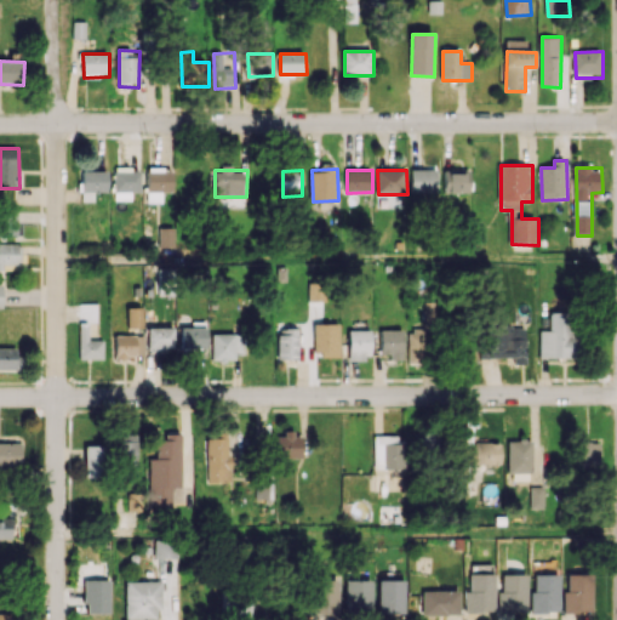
[(438,193),(438,170),(412,170),(412,193),(438,193)]
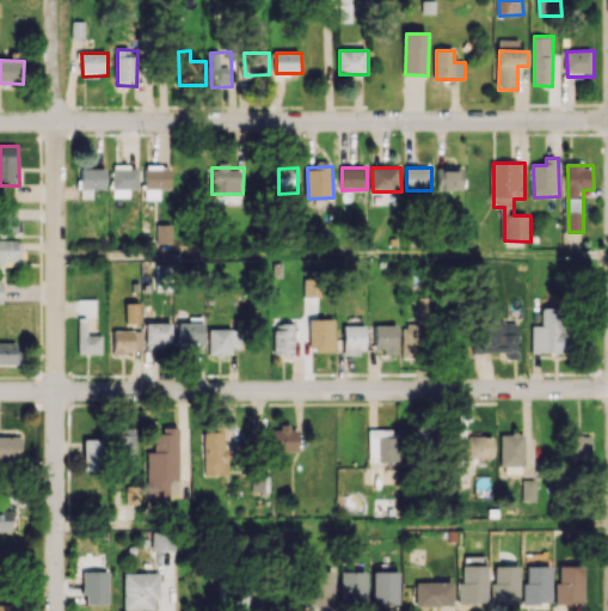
[(438,191),(464,191),(464,167),(440,167),(438,191)]
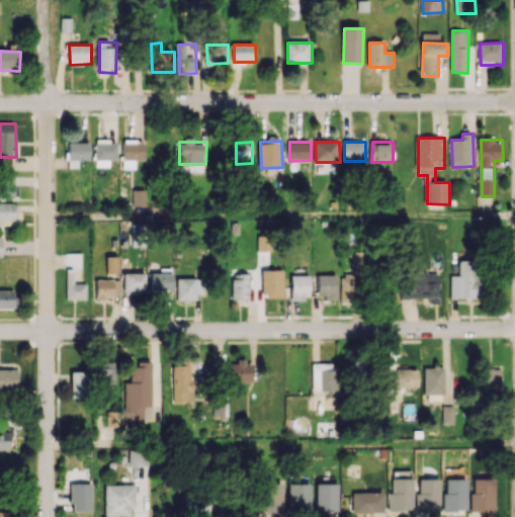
[(70,143),(70,168),(80,168),(81,161),(91,161),(91,143),(70,143)]
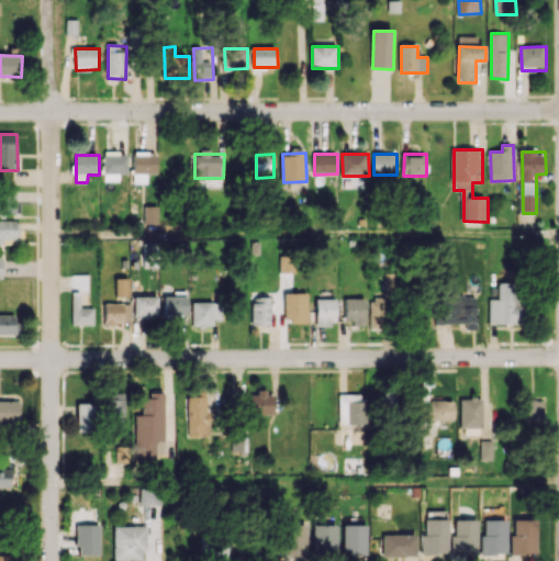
[(105,155),(105,181),(126,181),(127,155),(105,155)]
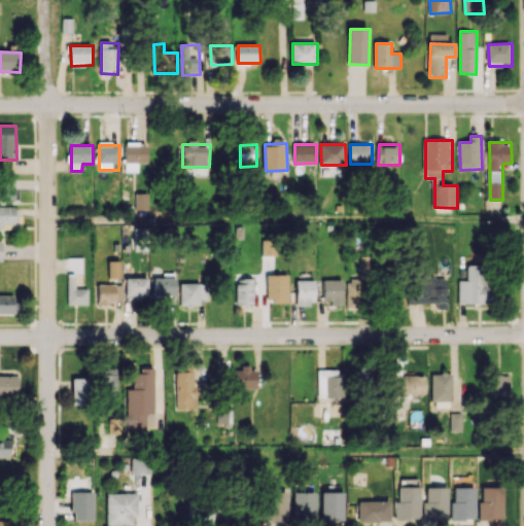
[(148,164),(149,146),(127,146),(127,163),(148,164)]
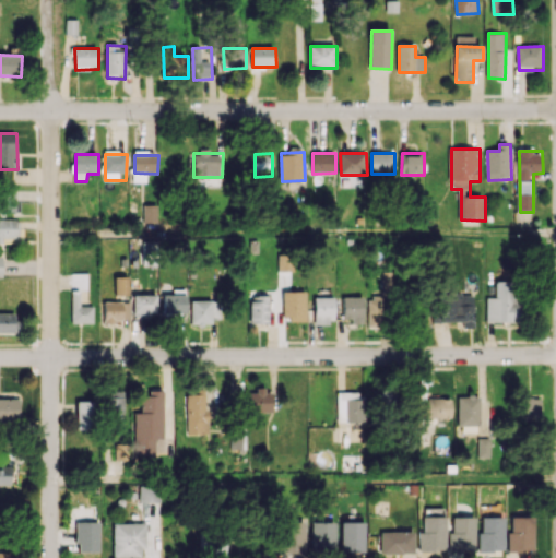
[(0,214),(20,214),(19,193),(0,193),(0,214)]
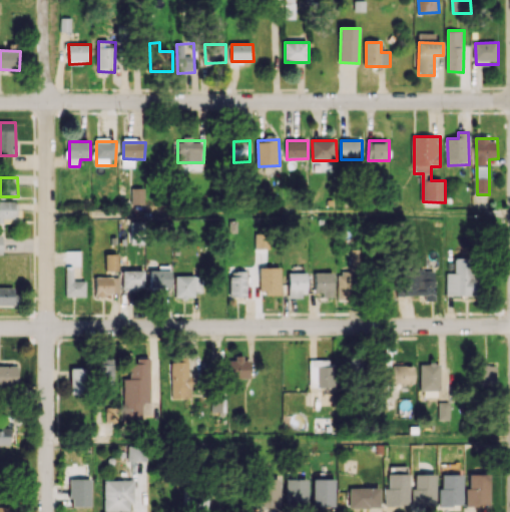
[(146,188),(133,188),(133,205),(146,204),(146,188)]
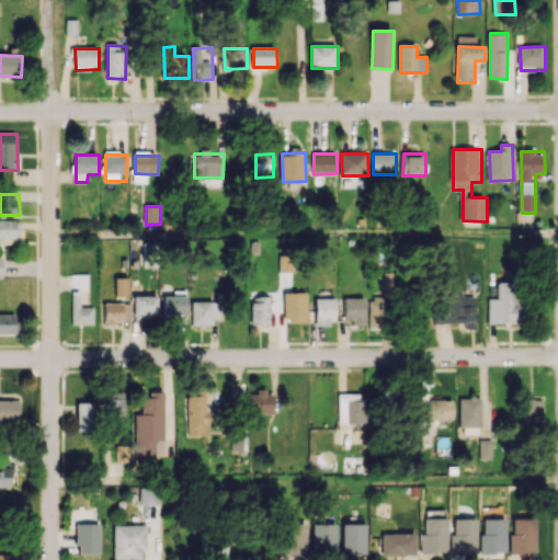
[(0,244),(23,244),(23,221),(0,221),(0,244)]
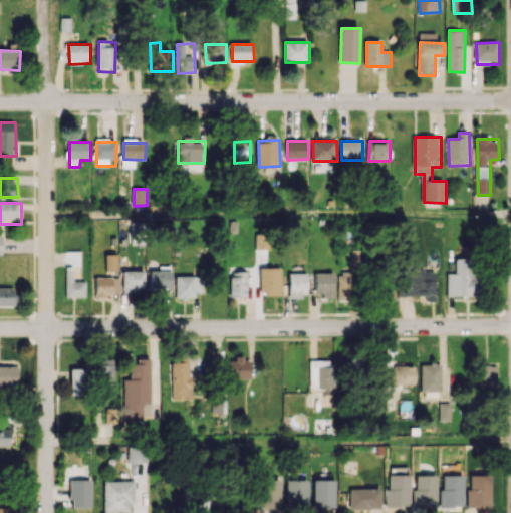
[(67,298),(87,298),(87,281),(74,282),(74,268),(83,268),(83,251),(67,251),(67,298)]
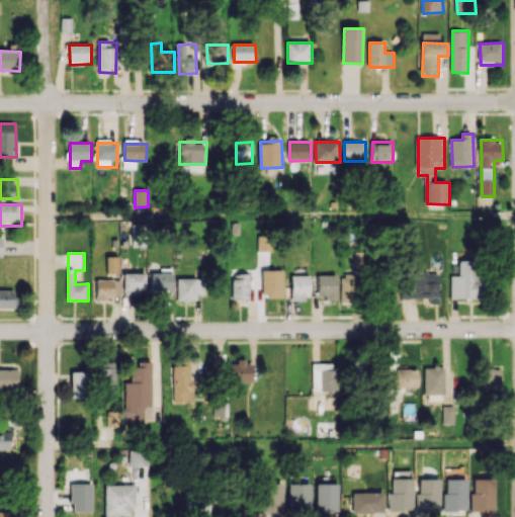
[(120,274),(120,257),(108,257),(108,274),(120,274)]
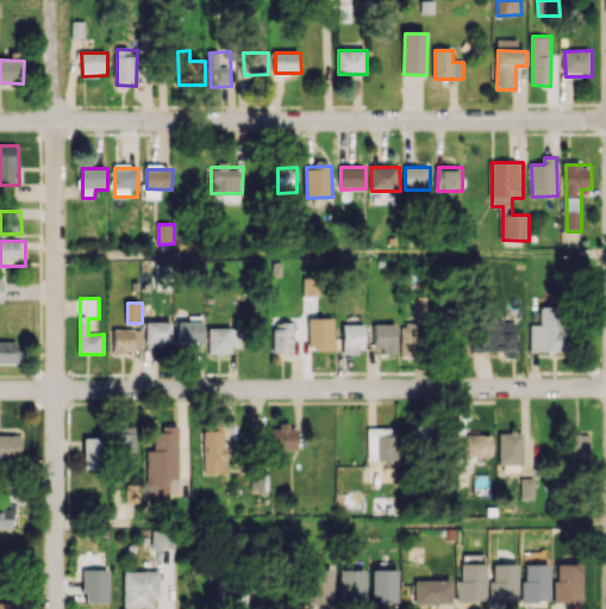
[(533,325),(532,352),(564,353),(566,308),(543,308),(542,325),(533,325)]
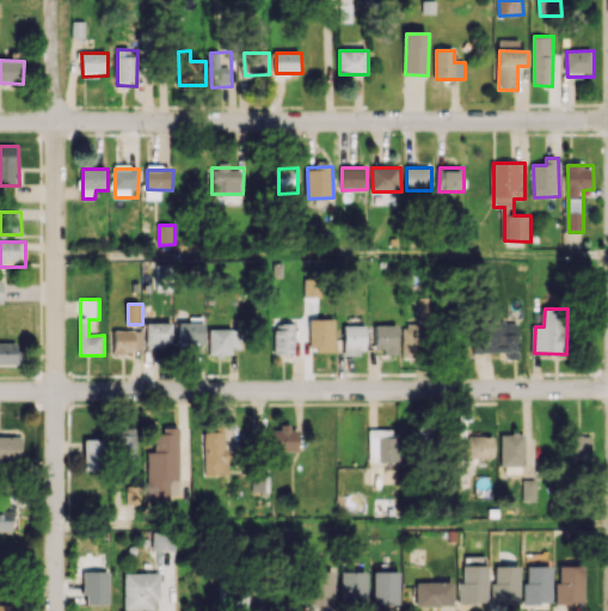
[(206,343),(206,318),(191,318),(191,323),(180,323),(180,344),(206,343)]
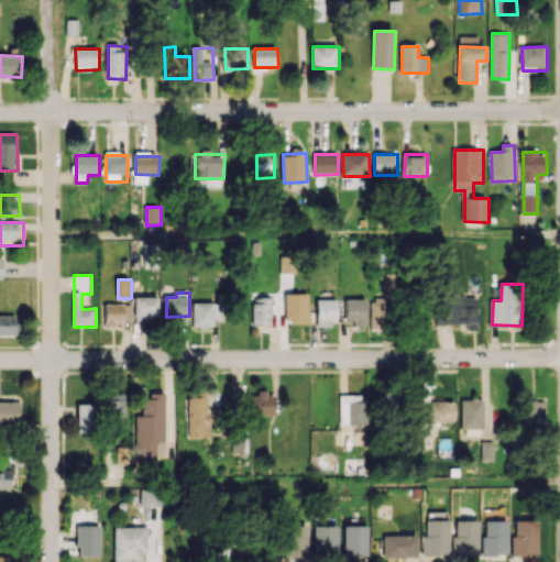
[(310,295),(287,294),(287,323),(309,323),(310,295)]
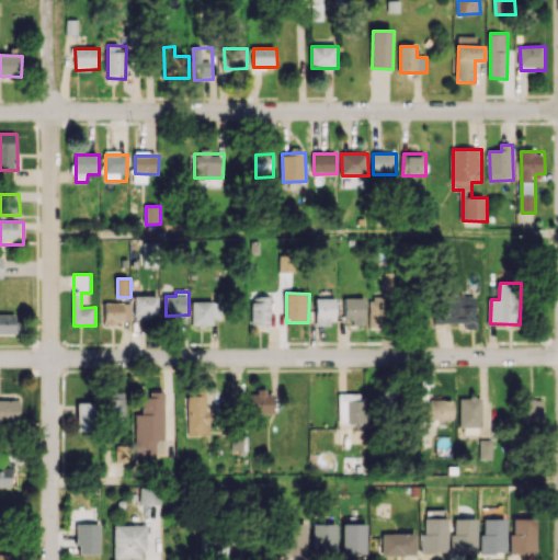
[(436,324),(467,323),(467,329),(478,329),(477,295),(436,296),(436,324)]
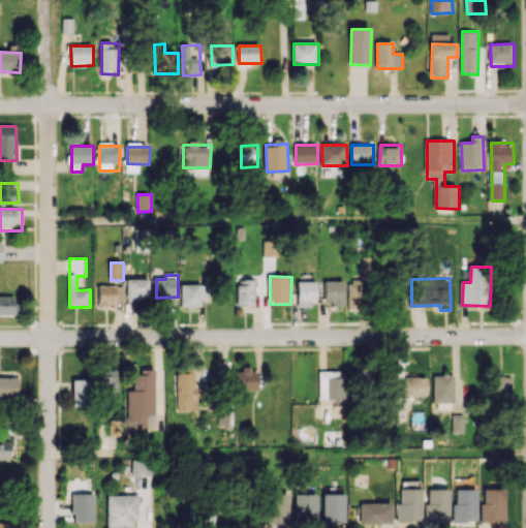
[(150,280),(128,279),(128,301),(144,302),(144,299),(150,300),(150,280)]
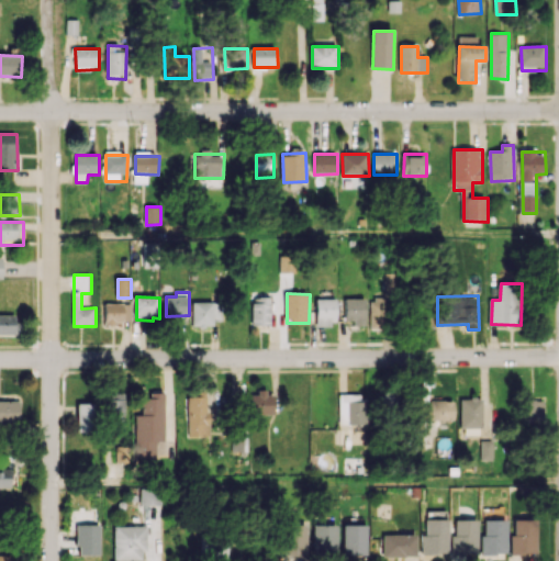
[(254,325),(279,325),(279,306),(272,306),(272,298),(254,298),(254,325)]
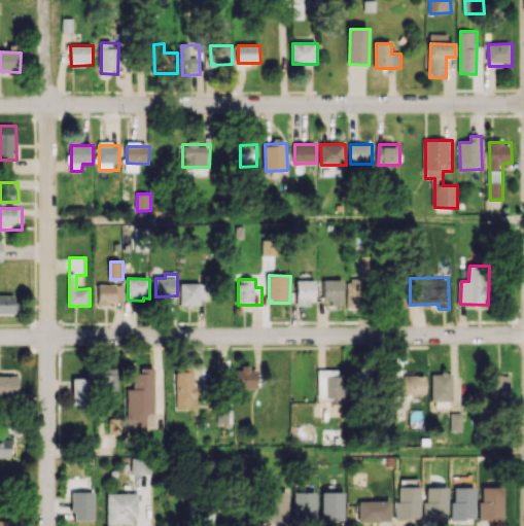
[(298,281),(298,306),(317,306),(317,281),(298,281)]
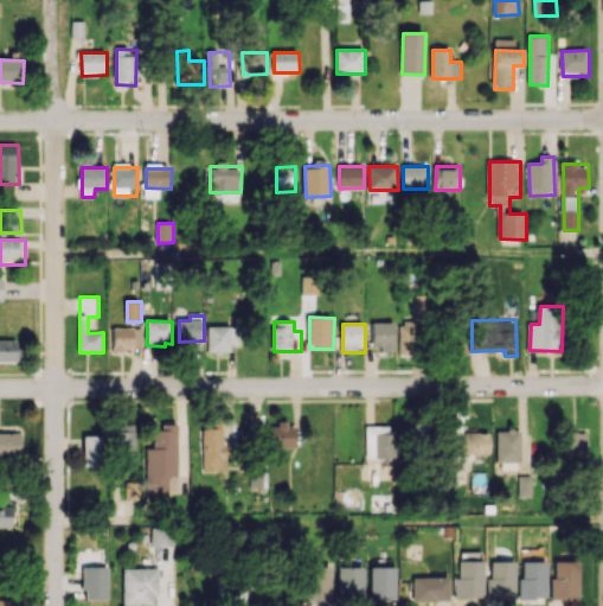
[(373,346),(383,348),(383,352),(396,352),(396,324),(374,324),(373,346)]
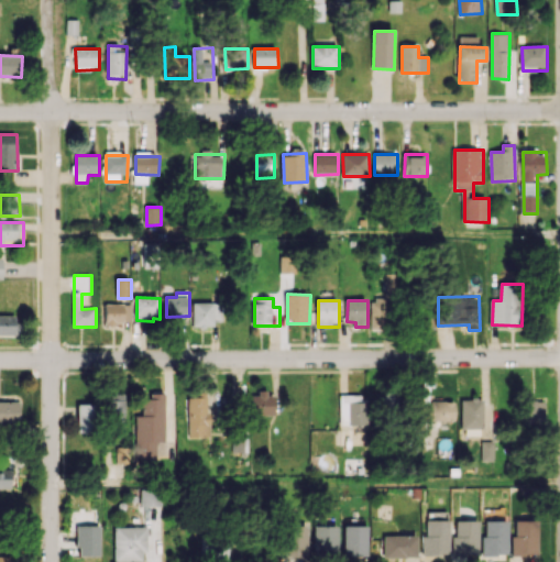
[(215,328),(215,320),(222,320),(222,304),(195,302),(194,327),(215,328)]
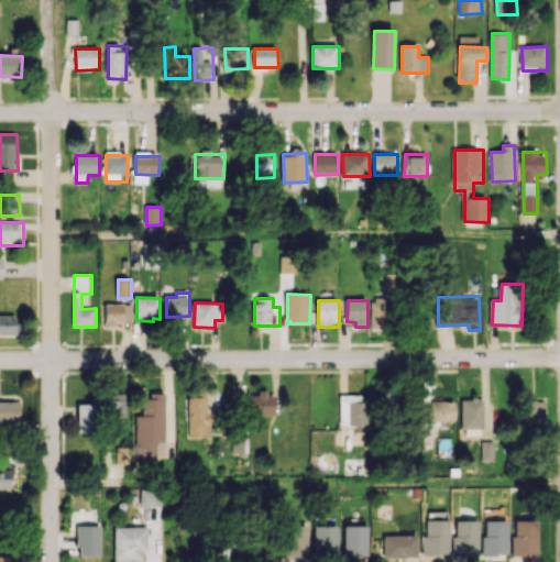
[(393,329),(393,304),(373,302),(372,328),(393,329)]
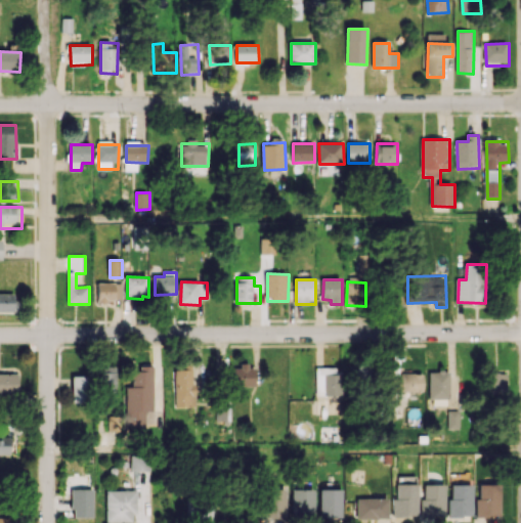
[(98,303),(116,303),(117,284),(99,284),(98,303)]
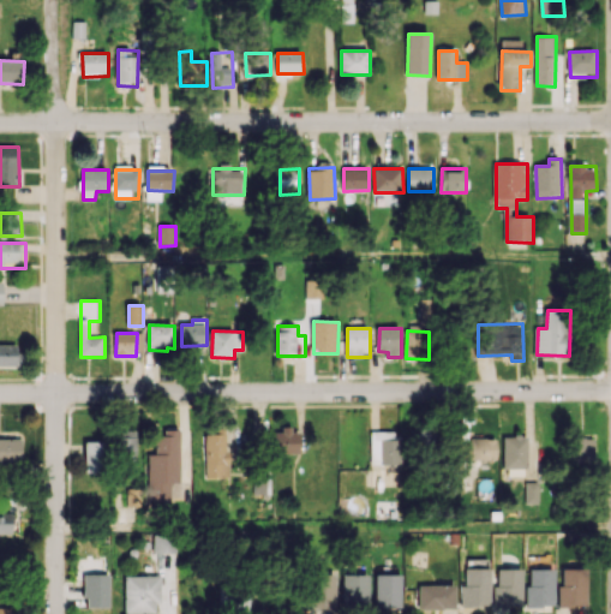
[(0,367),(23,367),(22,345),(0,345),(0,367)]
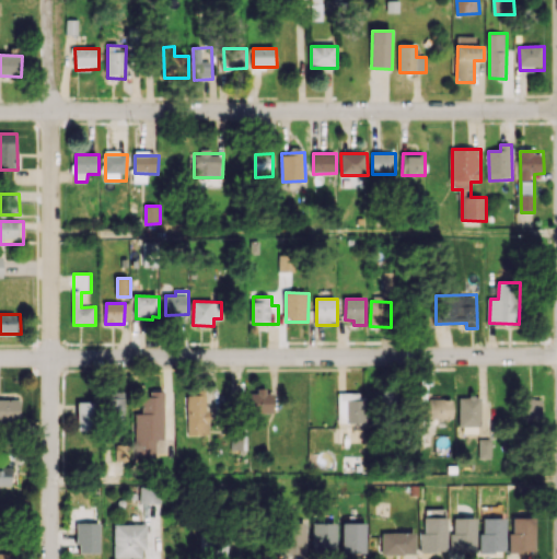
[(275,414),(275,391),(252,391),(252,414),(275,414)]
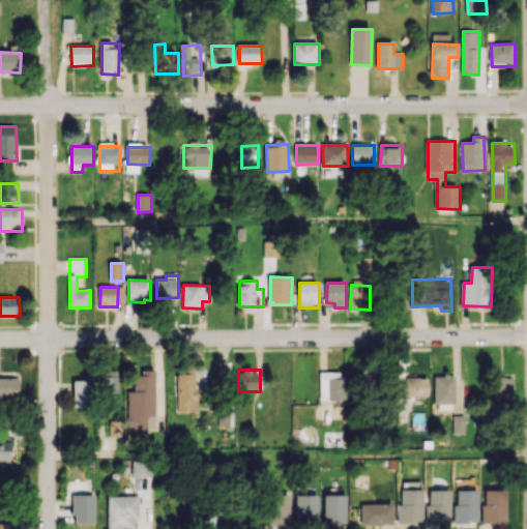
[(100,372),(101,406),(120,405),(119,372),(100,372)]
